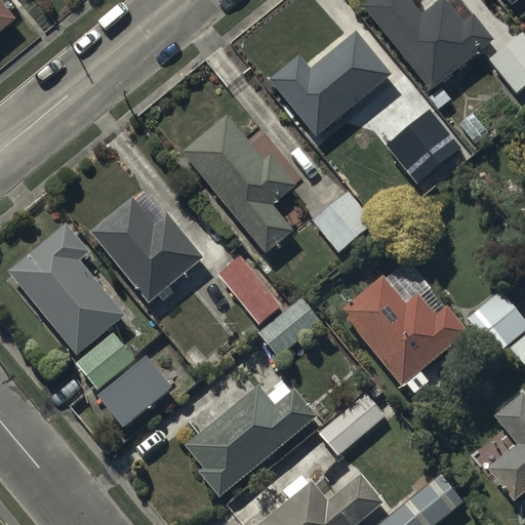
[(408,0),(367,0),(361,5),(429,89),(492,39),(473,14),(462,23),(445,0),(438,0),(420,14),(408,0)]
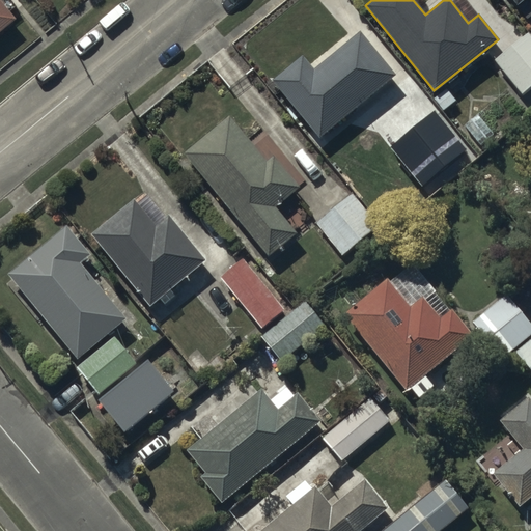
[(0,43),(19,28),(0,4),(0,43)]
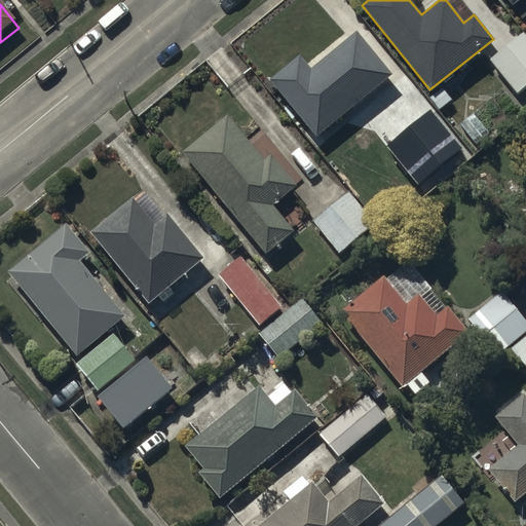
[(314,137),(389,74),(354,32),(309,69),(298,55),(267,80),(314,137)]
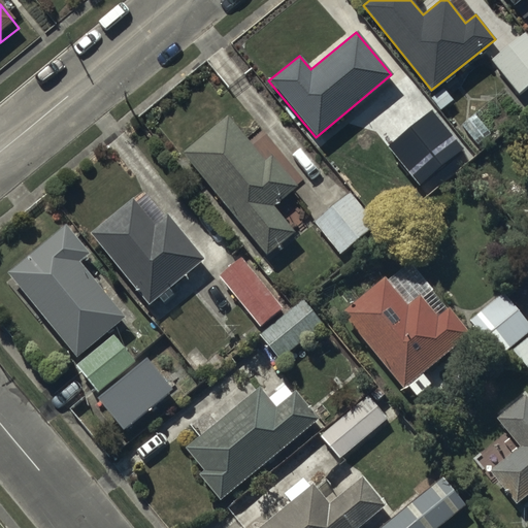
[(527,86),(527,37),(523,32),(489,61),(518,95),(527,86)]
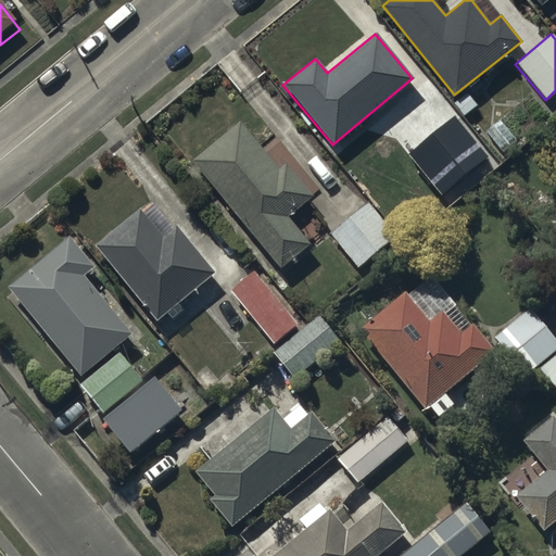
[(458,118),(436,136),(470,180),(492,163),(458,118)]
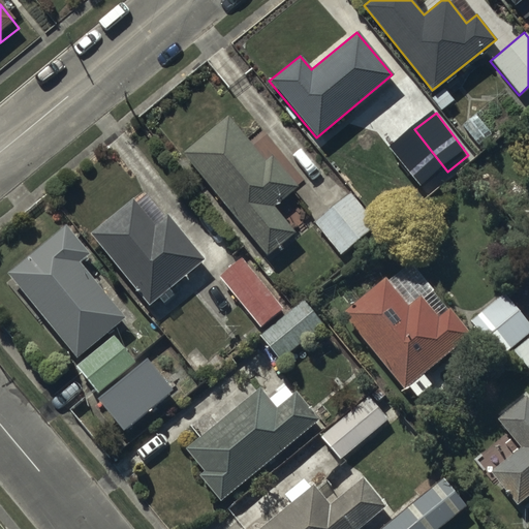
[(226,116),(182,152),(266,256),(294,232),(273,205),(296,186),(271,155),(263,161),(226,116)]
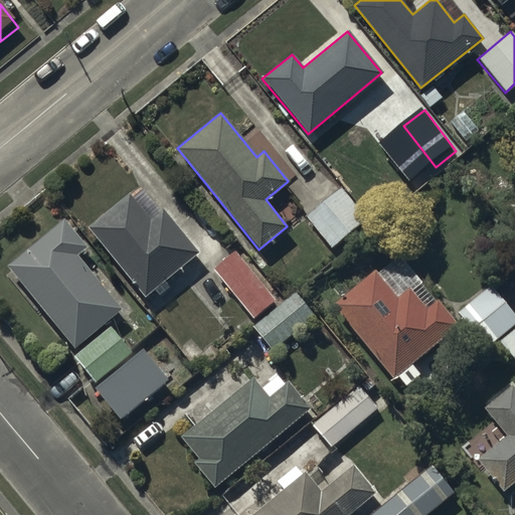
[(367,219),(340,187),(304,216),(331,249),(367,219)]
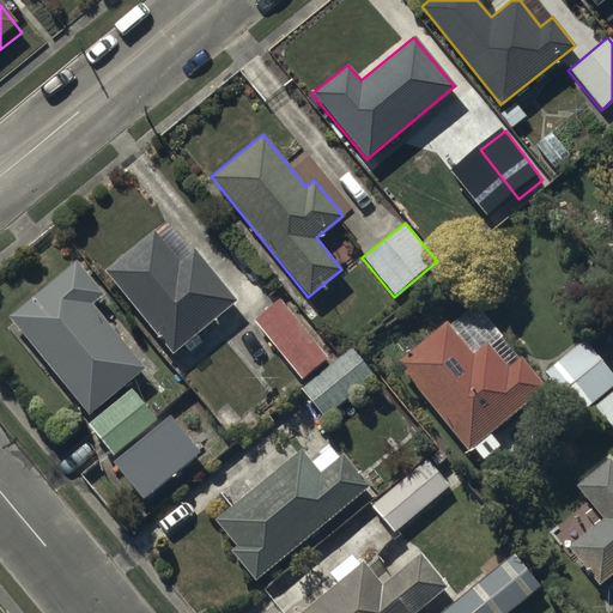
[(153,229),(103,271),(173,353),(183,344),(190,352),(201,343),(194,334),(236,299),(193,248),(178,259),(153,229)]
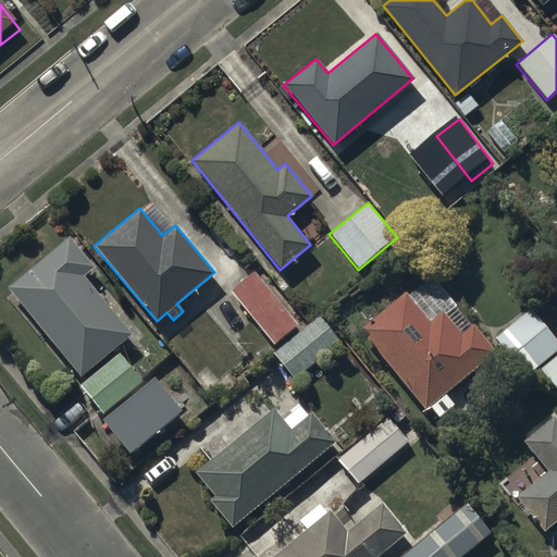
[(71,236),(9,288),(83,376),(133,335),(83,275),(96,265),(71,236)]
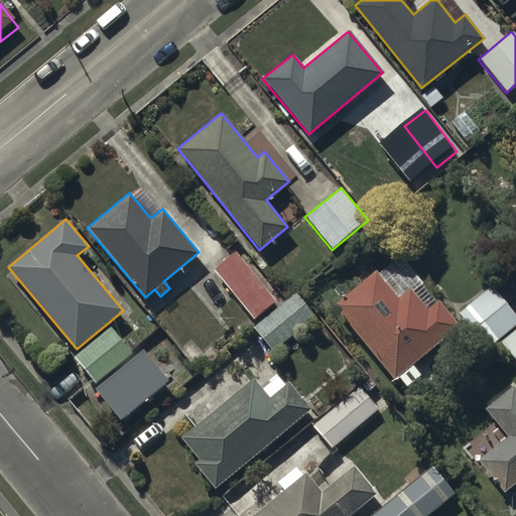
[(235,251),(214,269),(253,319),(275,301),(235,251)]
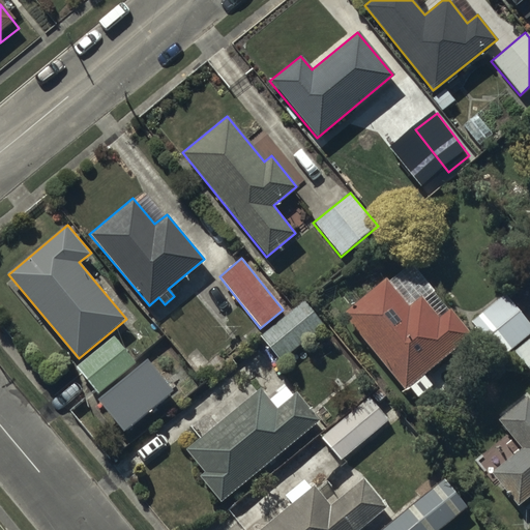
[(405,263),(342,315),(403,389),(408,385),(418,398),(433,386),(422,374),(470,334),(449,308),(446,311),(432,292),(430,293),(405,263)]
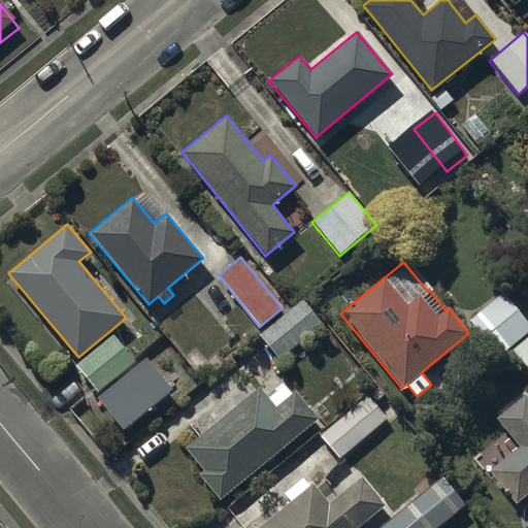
[(527,332),(527,324),(501,292),(467,320),(498,357),(527,332)]
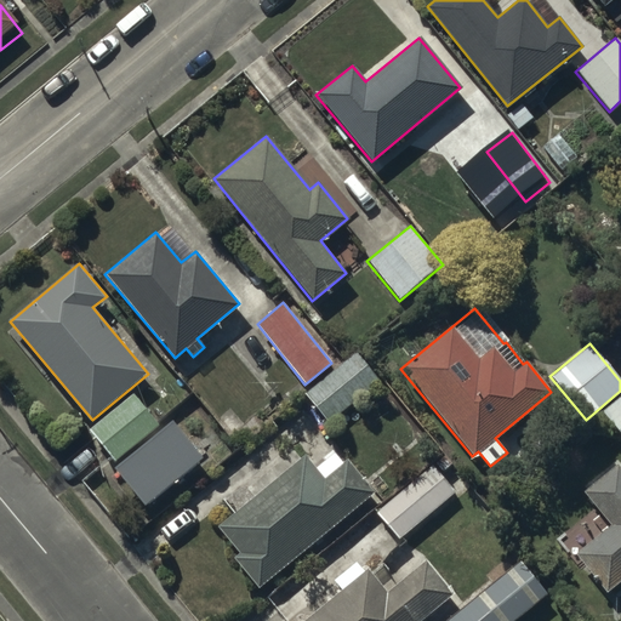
[(377,380),(355,352),(305,394),(328,421),(377,380)]
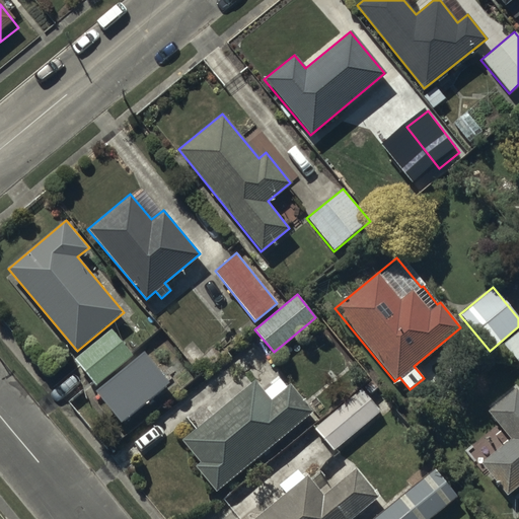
[(133,355),(113,329),(76,359),(96,384),(133,355)]
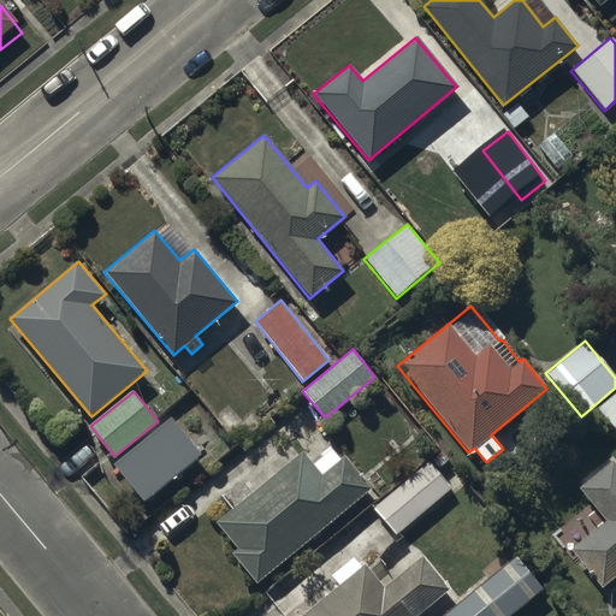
[(615,391),(596,408),(615,431),(615,391)]
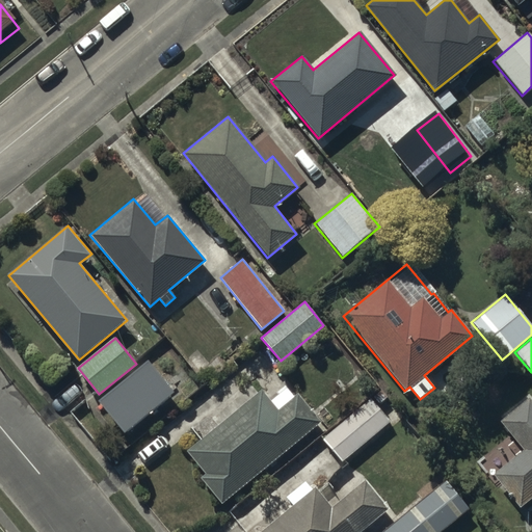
[(174,392),(149,362),(100,403),(125,432),(174,392)]
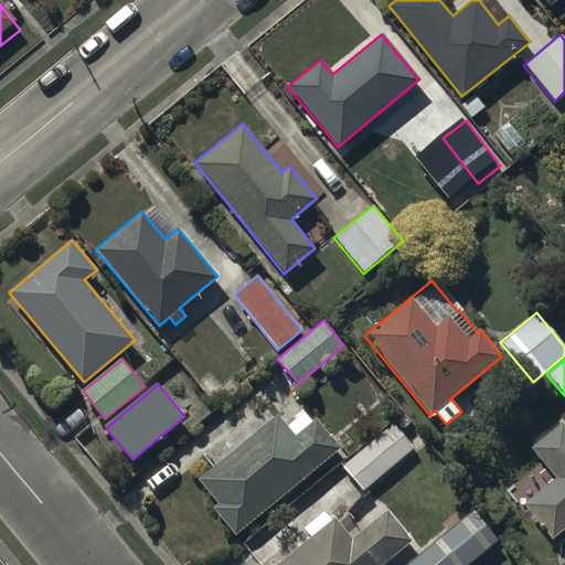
[(235,535),(339,448),(316,420),(312,424),(302,413),(286,426),(277,416),(198,482),(216,504),(212,508),(235,535)]
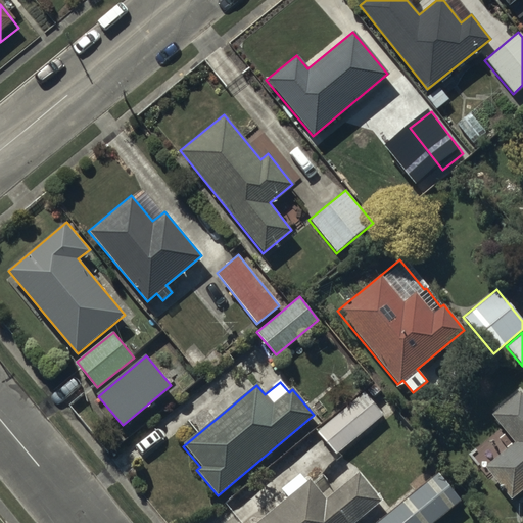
[(336,456),(384,412),(363,389),(316,432),(336,456)]
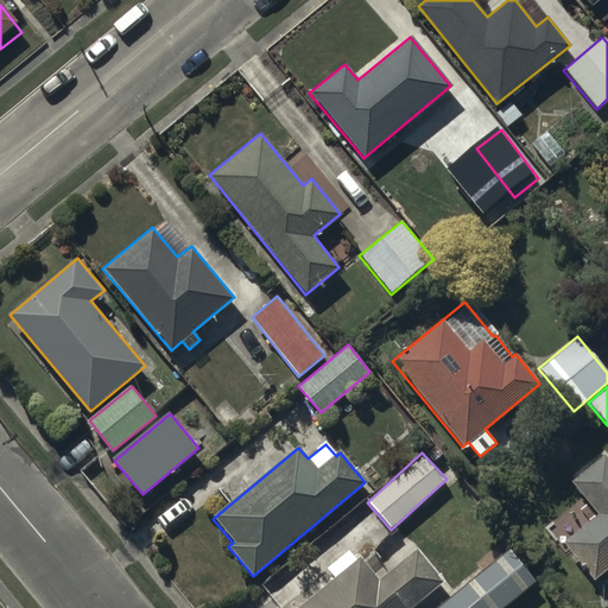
[(607,568),(607,460),(602,455),(570,481),(597,514),(563,543),(594,580),(607,568)]
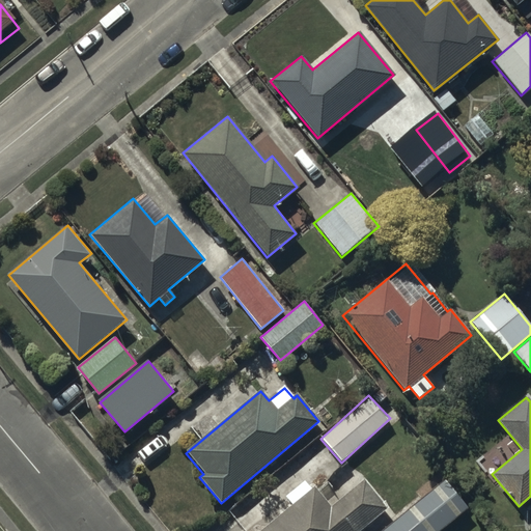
[(439,530),(467,507),(443,479),(380,530),(439,530)]
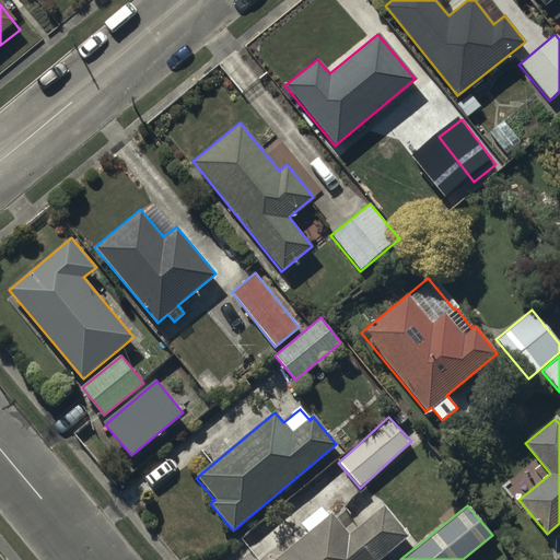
[(376,559),(406,536),(382,506),(348,536),(329,514),(273,559),(376,559)]
